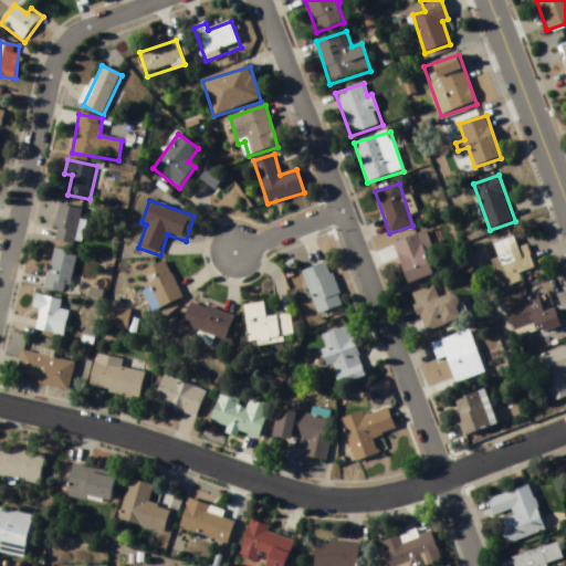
[(79,243),(80,208),(56,207),(55,242),(79,243)]
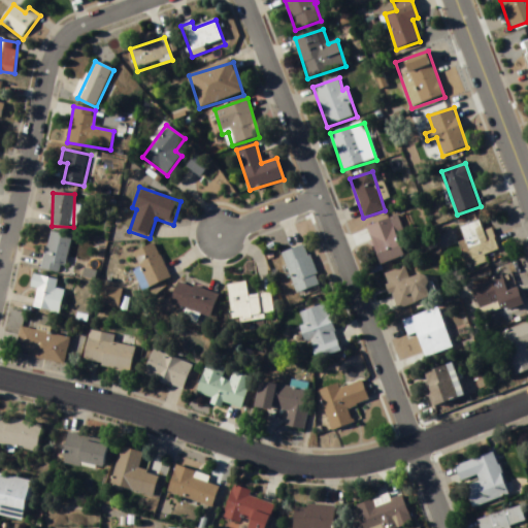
[(397,235),(403,233),(398,217),(368,227),(381,266),(404,258),(397,235)]
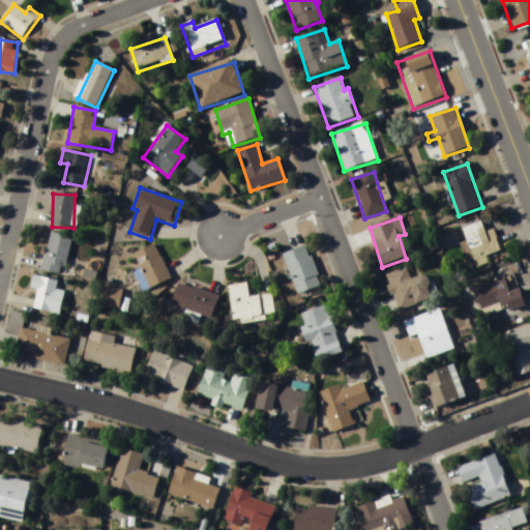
[(488,258),(502,253),(494,230),(486,233),(481,222),(462,228),(475,269),(490,265),(488,258)]
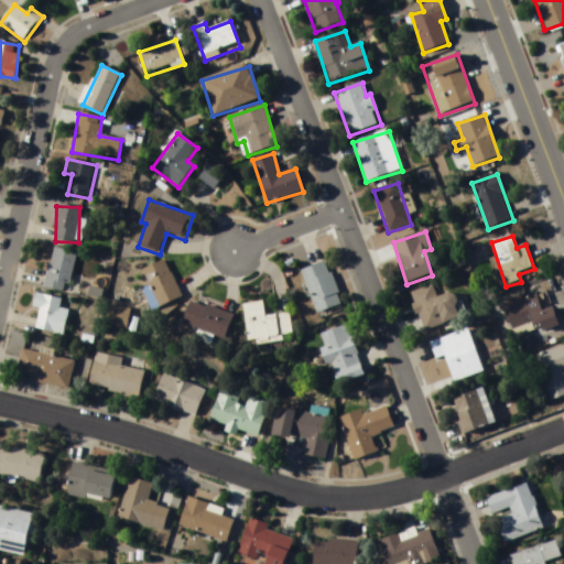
[(44,288),(67,293),(77,253),(54,248),(44,288)]
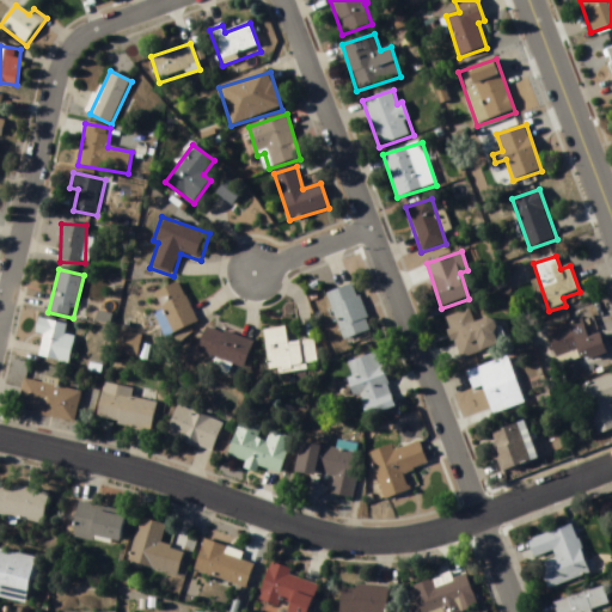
[(173,334),(197,323),(179,283),(157,293),(173,334)]
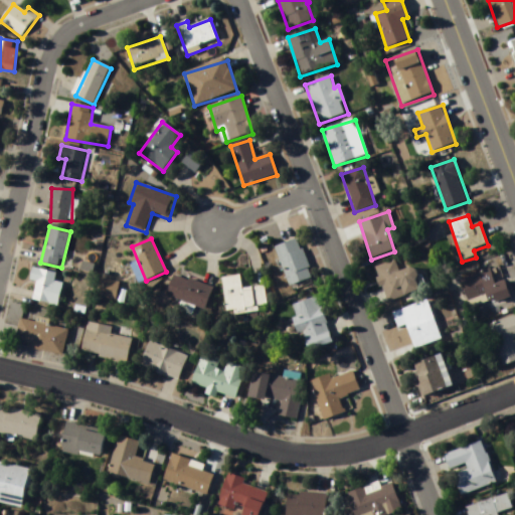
[(278,245),(287,286),(311,281),(302,240),(278,245)]
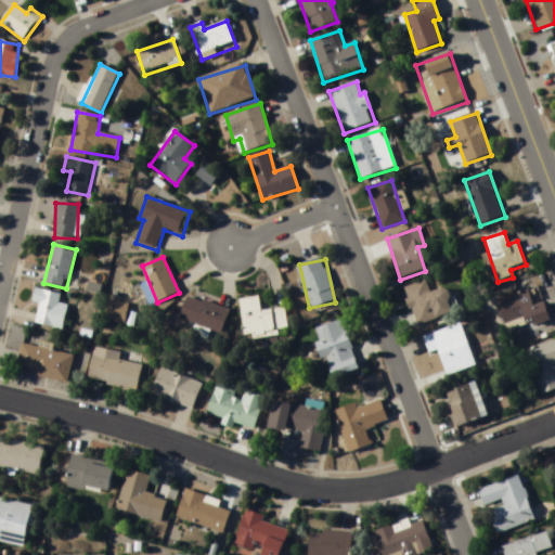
[(417,325),(454,312),(446,288),(430,294),(426,281),(405,288),(417,325)]
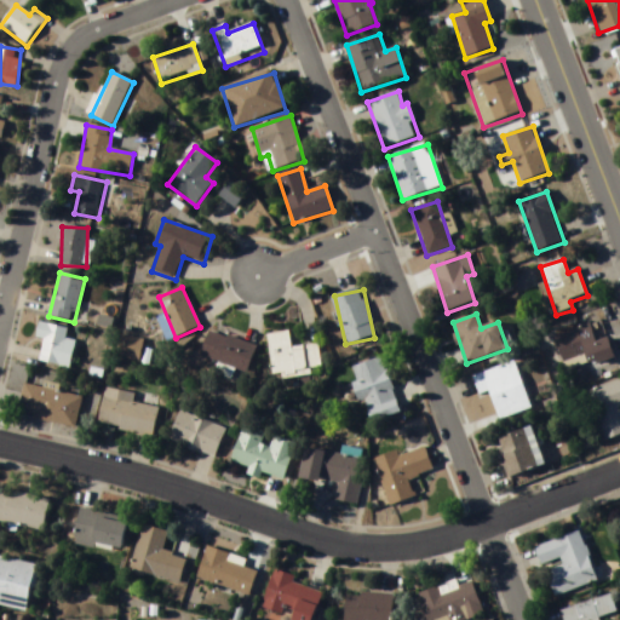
[(68,329),(40,323),(36,339),(44,340),(39,363),(70,371),(76,342),(65,339),(68,329)]
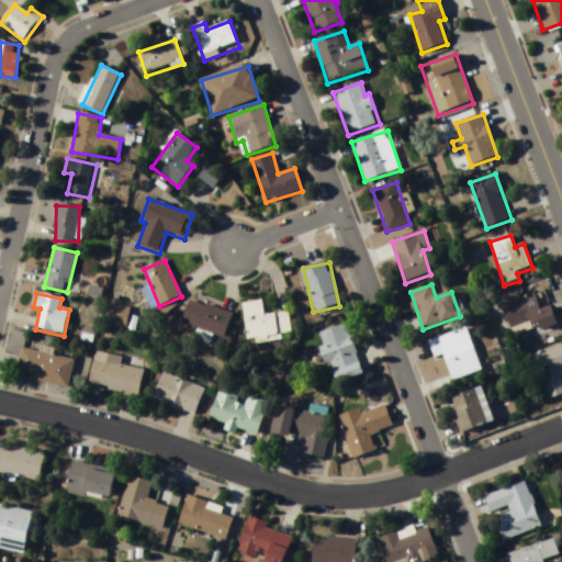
[(559,327),(552,306),(540,311),(536,295),(503,305),(510,330),(532,324),(536,334),(559,327)]
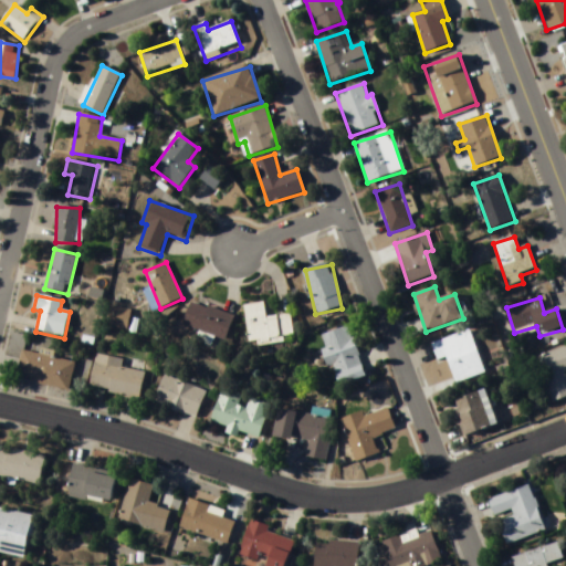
[(182,327),(226,341),(234,316),(191,303),(182,327)]
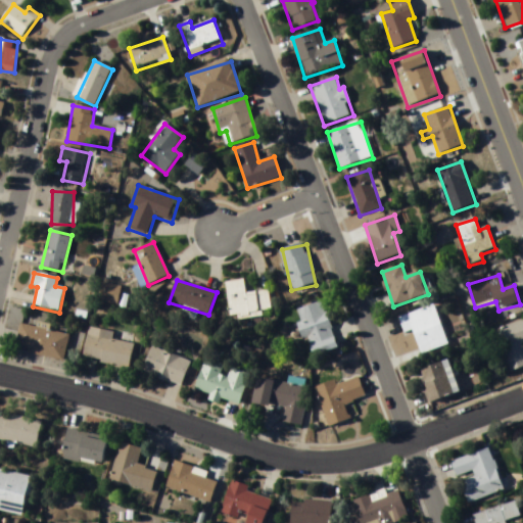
[(226,283),(232,320),(272,313),(269,290),(247,293),(245,280),(226,283)]
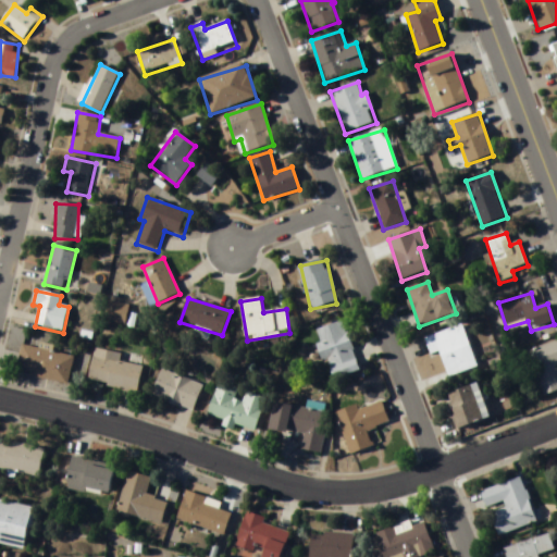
[(125,325),(130,306),(107,300),(102,321),(125,325)]
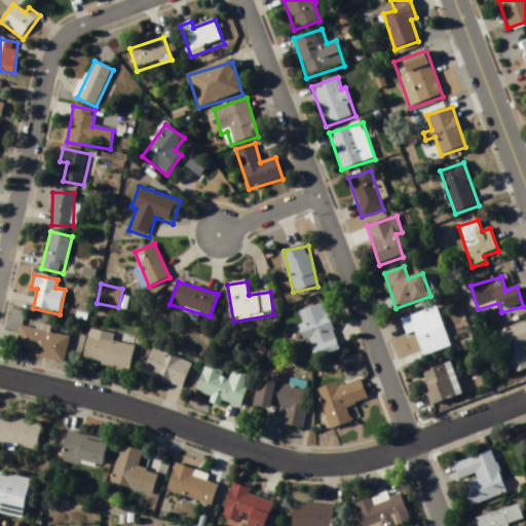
[(312,359),(339,350),(325,304),(298,312),(312,359)]
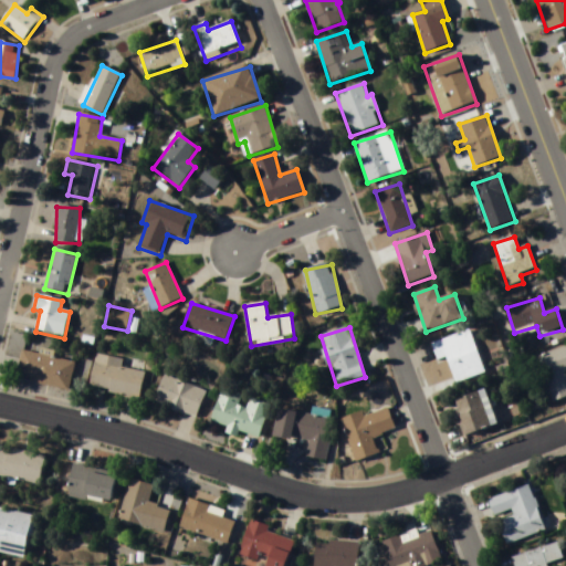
[(431,344),(438,362),(448,358),(456,384),(485,374),(471,331),(431,344)]
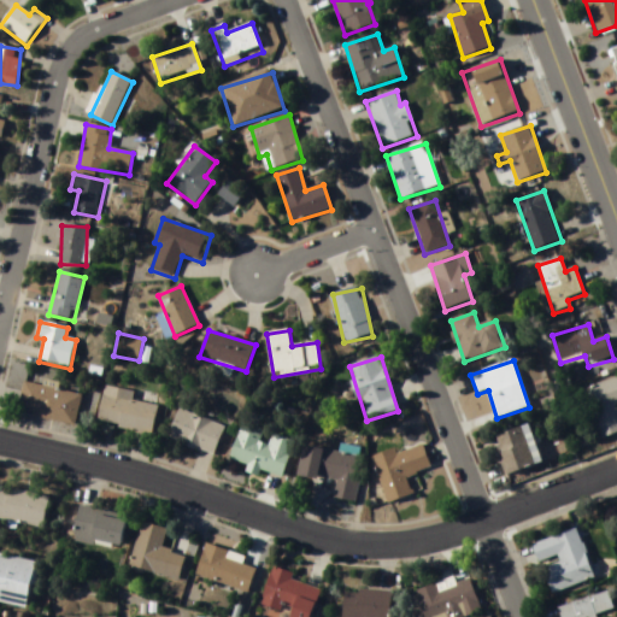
[(616,434),(616,409),(616,406),(616,405),(616,378),(583,389),(600,440),(616,434)]
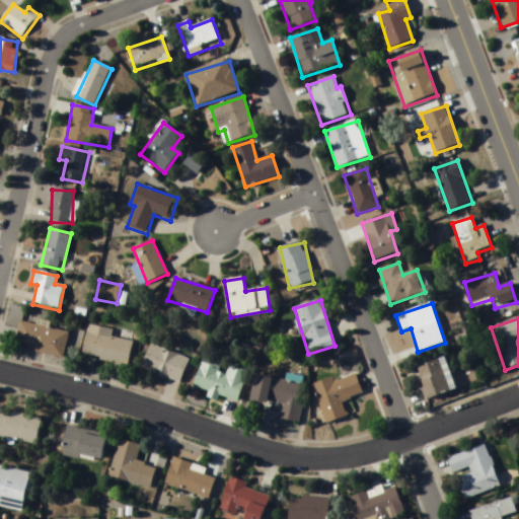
[(69,331),(21,321),(15,349),(64,359),(69,331)]
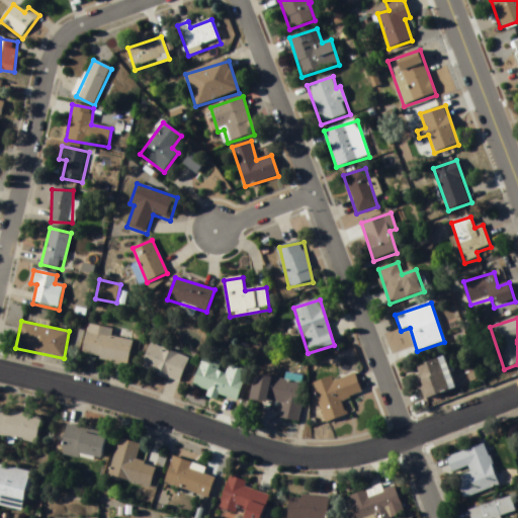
[(82,356),(128,364),(133,341),(111,337),(112,329),(87,325),(82,356)]
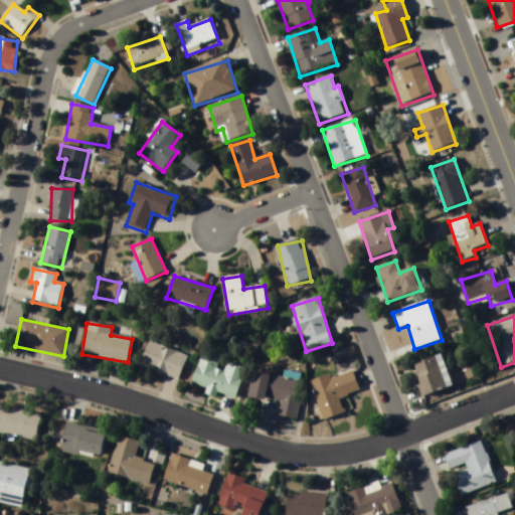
[(141,368),(179,380),(187,355),(149,343),(141,368)]
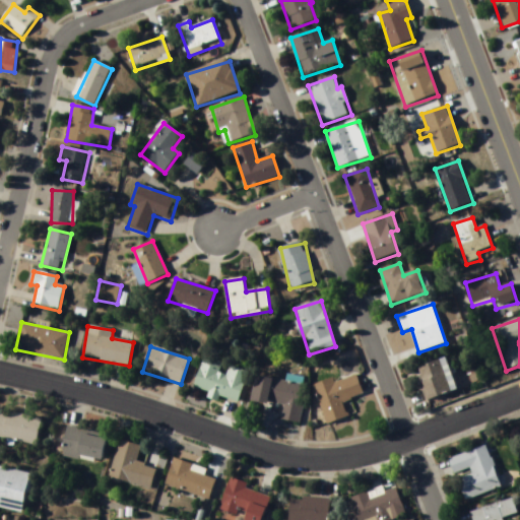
[(195,393),(239,403),(247,371),(230,367),(228,376),(219,374),(222,363),(203,358),(195,393)]
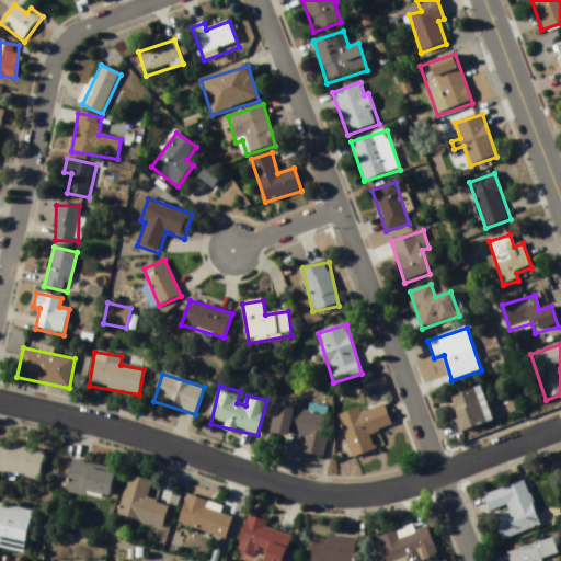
[(488,425),(479,390),(450,397),(459,432),(488,425)]
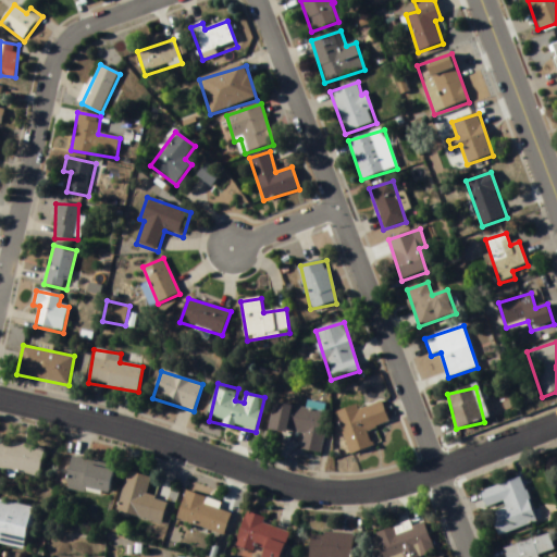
[(357,406),(336,413),(350,455),(373,447),(368,431),(390,423),(382,401),(359,410),(357,406)]
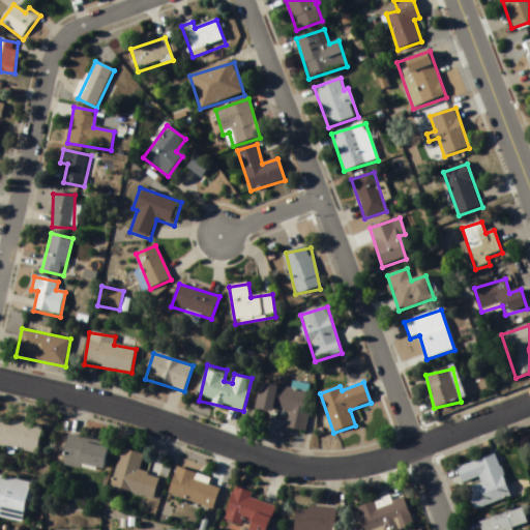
[(304,432),(311,385),(293,383),(292,389),(260,384),(257,410),(289,414),(287,430),(304,432)]
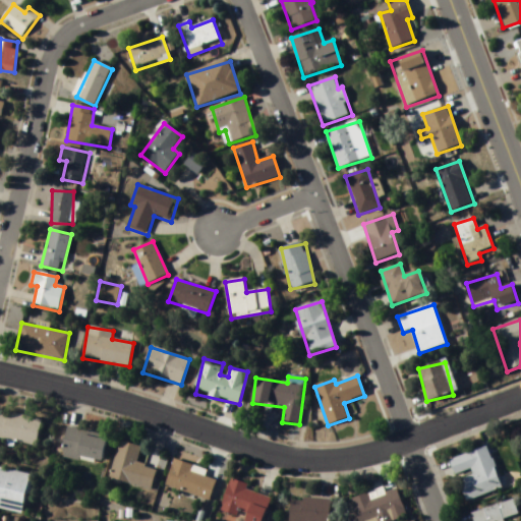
[(0,440),(38,445),(41,418),(0,413),(0,440)]
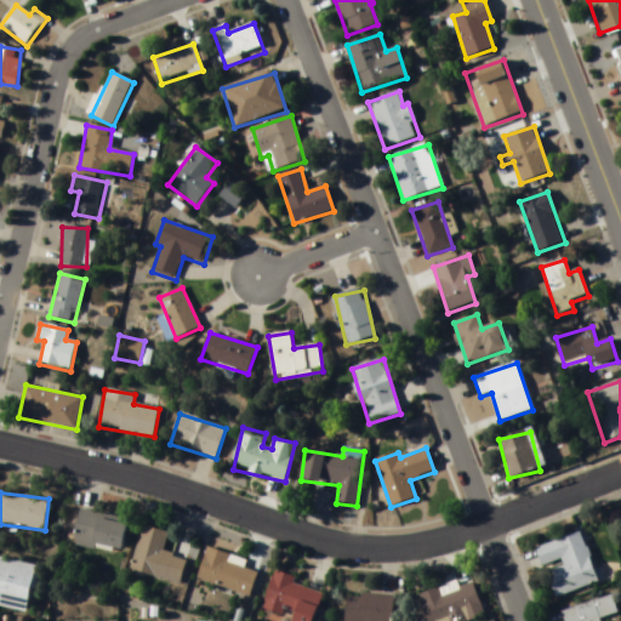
[(75,545),(123,552),(126,522),(79,514),(75,545)]
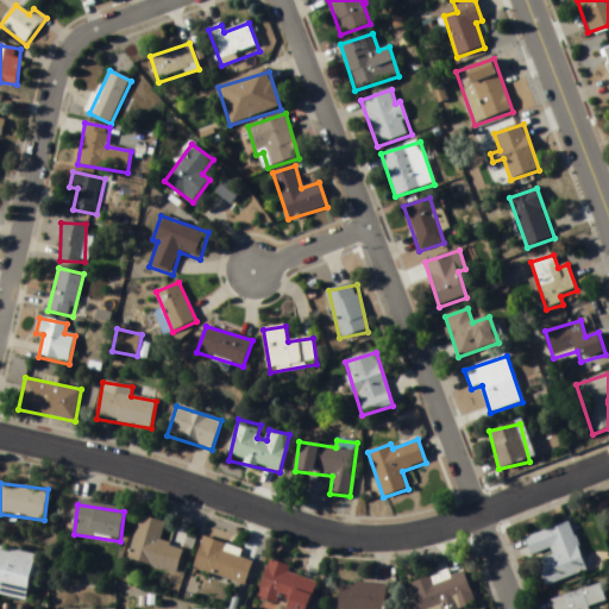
[(164,522),(139,518),(129,563),(179,573),(184,550),(159,544),(164,522)]
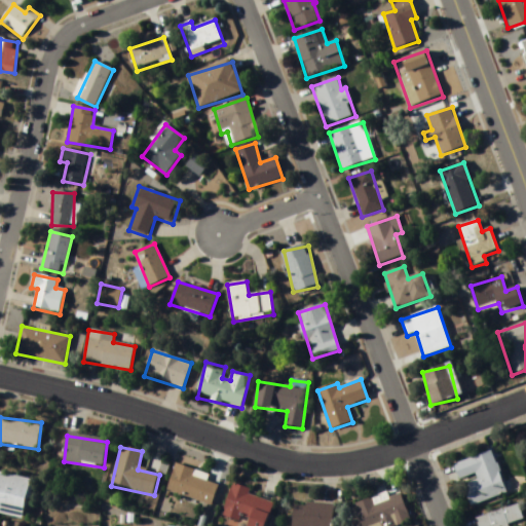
[(508,494),(492,452),(454,465),(460,484),(462,483),(471,508),(508,494)]
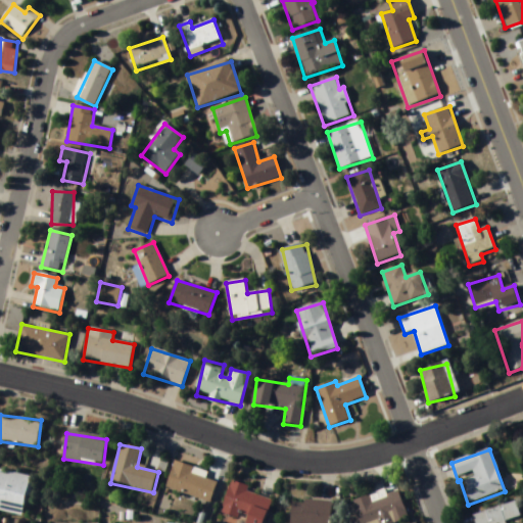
[(217,482),(206,479),(208,471),(174,463),(167,489),(211,502),(217,482)]
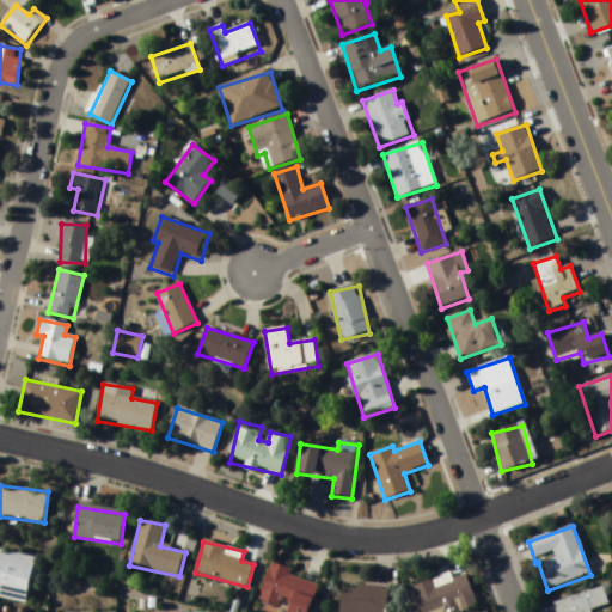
[(0,597),(29,603),(36,561),(0,554),(0,597)]
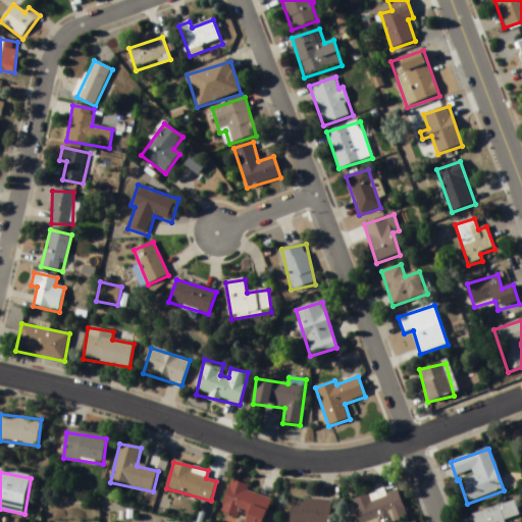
[(245,521),(263,521),(272,499),(248,490),(250,486),(231,480),(220,514),(245,521)]
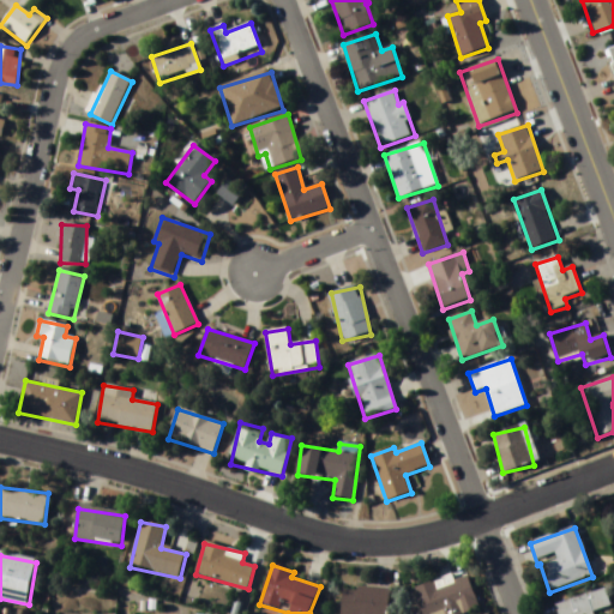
[(465,613),(479,609),(468,578),(455,582),(452,576),(414,589),(422,613),(465,613)]
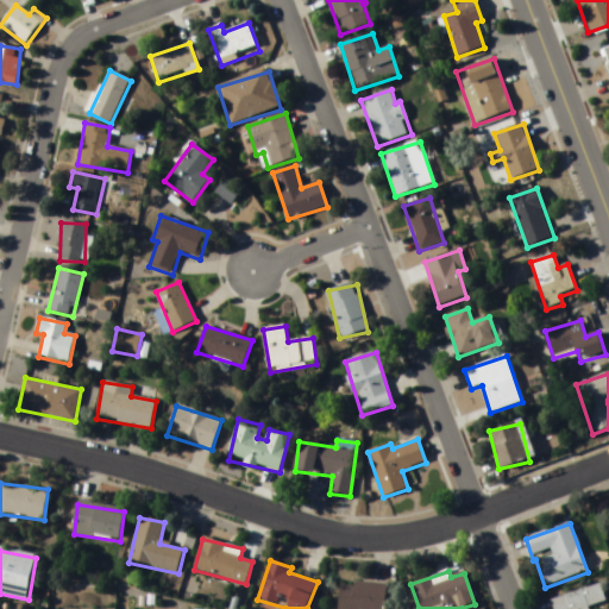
[(341,582),(338,608),(384,608),(387,586),(341,582)]
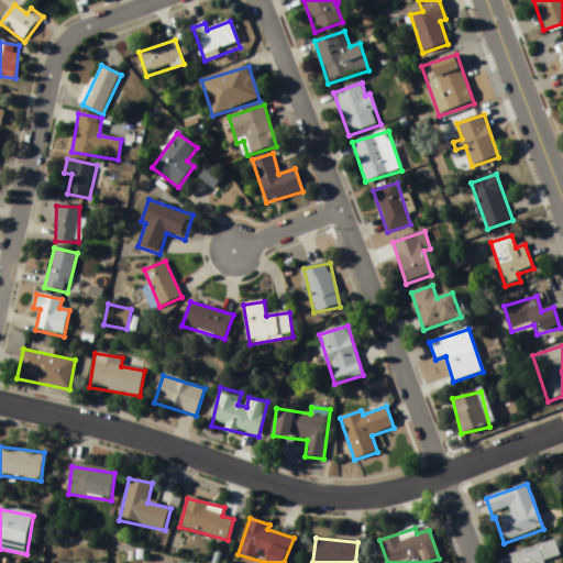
[(510,554),(511,562),(544,562),(560,558),(555,542),(510,554)]
